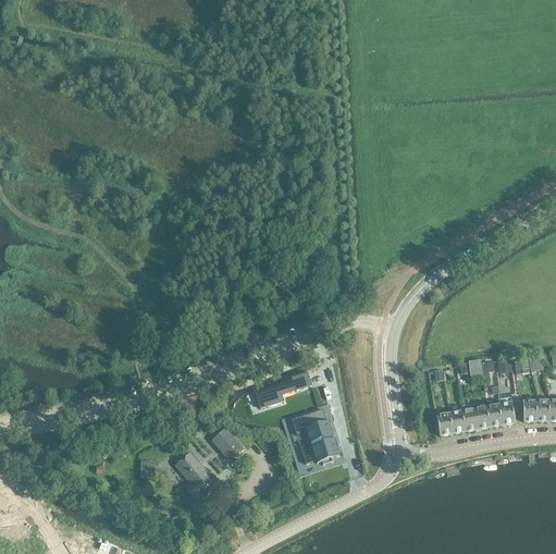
[(541,356),(529,358),(531,370),(543,368),(541,356)]
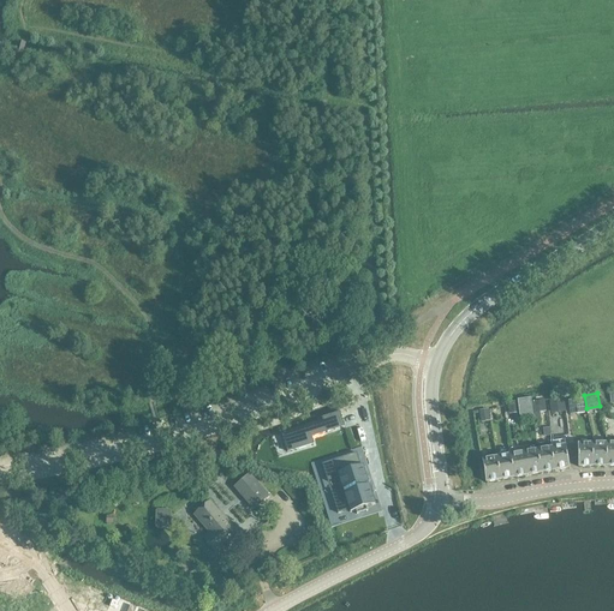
[(532,411),(531,399),(530,395),(516,397),(518,409),(518,414),(532,412),(532,411)]
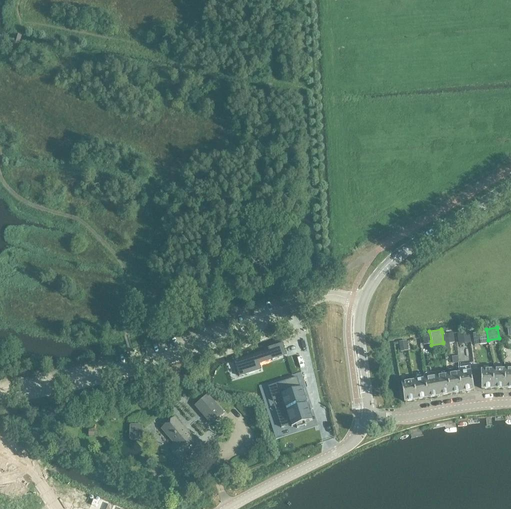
[(456,330),(458,341),(470,340),(468,329),(456,330)]
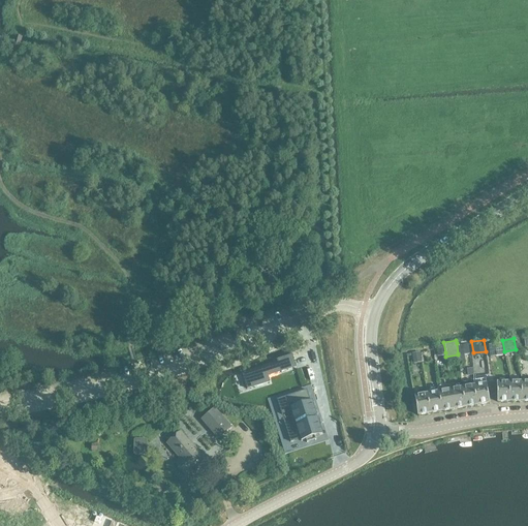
[(500,340),(488,342),(490,353),(502,352),(500,340)]
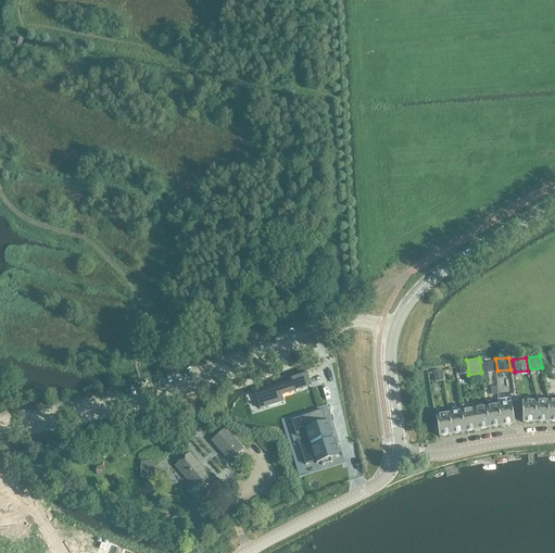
[(492,359),(480,361),(481,372),(493,369),(492,359)]
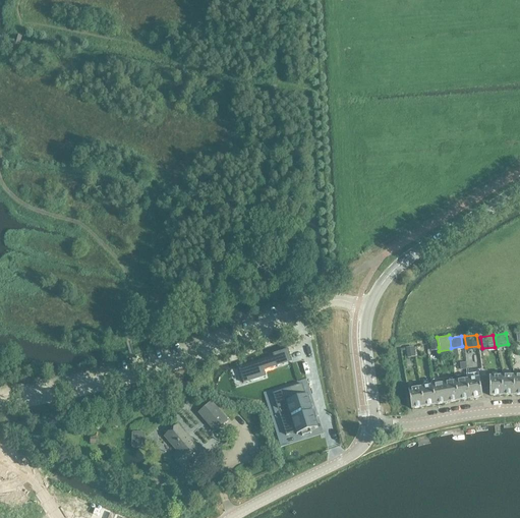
[(439,347),(437,337),(429,338),(430,348),(439,347)]
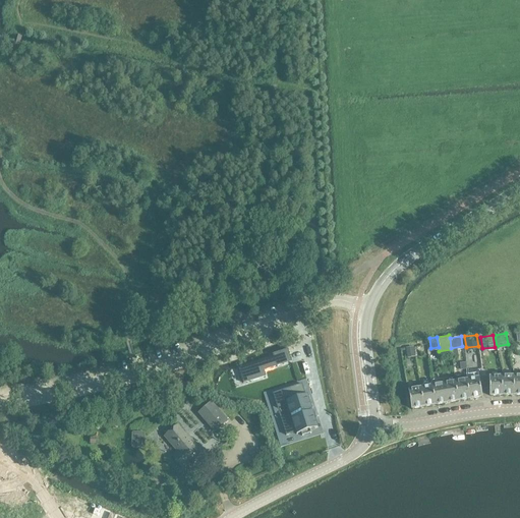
[(405,346),(406,353),(413,352),(412,345),(405,346)]
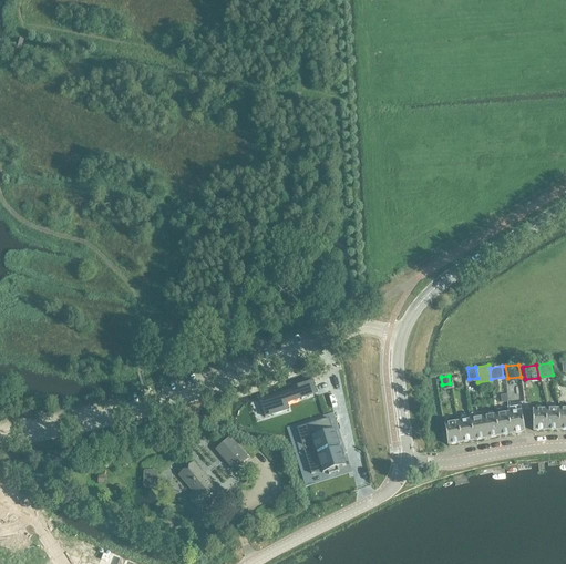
[(312,378),(296,382),(299,393),(305,392),(305,393),(316,390),(312,378)]
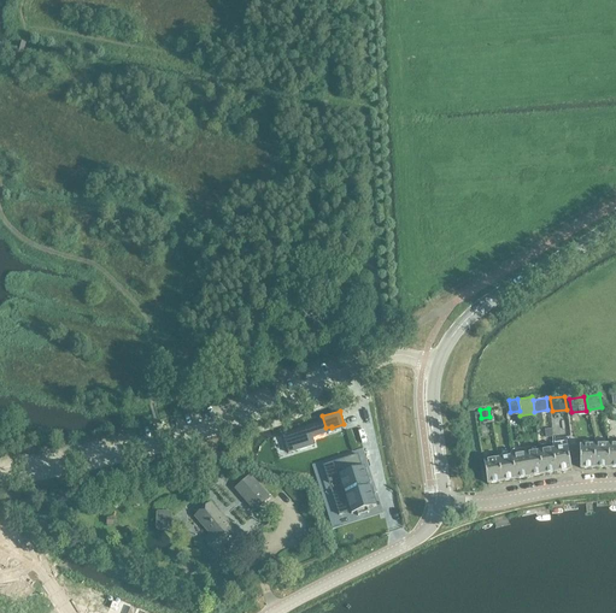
[(306,424),(281,432),(287,451),(312,442),(306,424)]
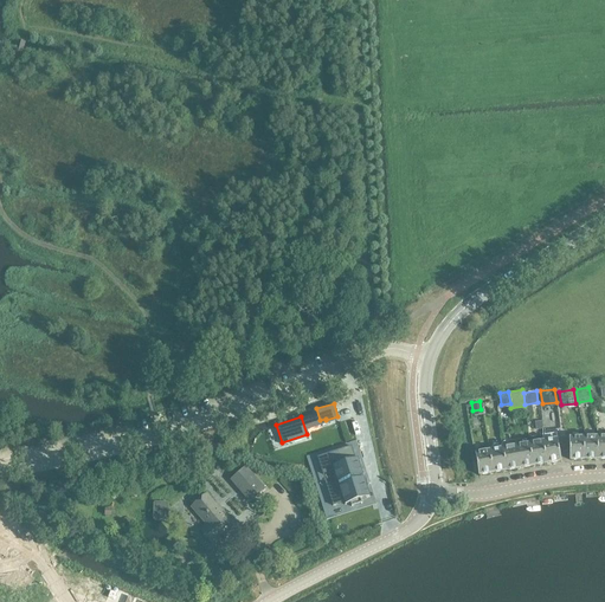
[(546,460),(542,439),(541,433),(528,435),(528,441),(532,463),(546,460)]
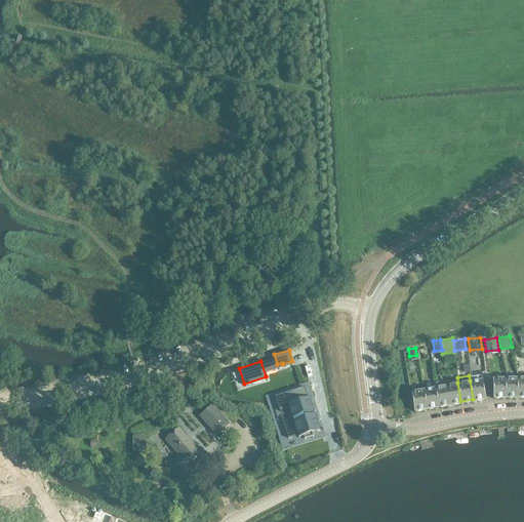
[(505,396),(505,376),(492,377),(493,397),(505,396)]
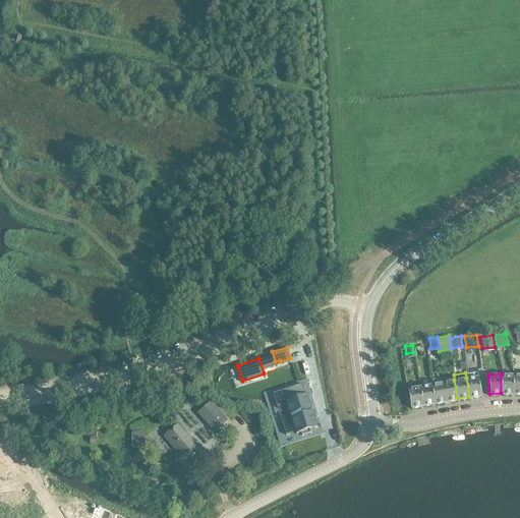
[(513,393),(512,373),(501,373),(501,393),(513,393)]
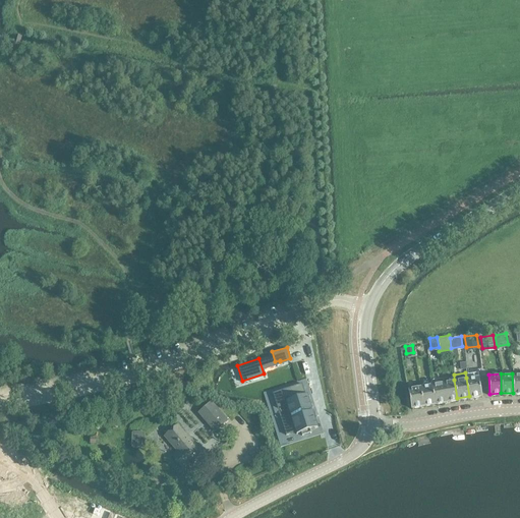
[(457,398),(454,380),(454,375),(442,377),(443,381),(443,382),(446,400),(457,398)]
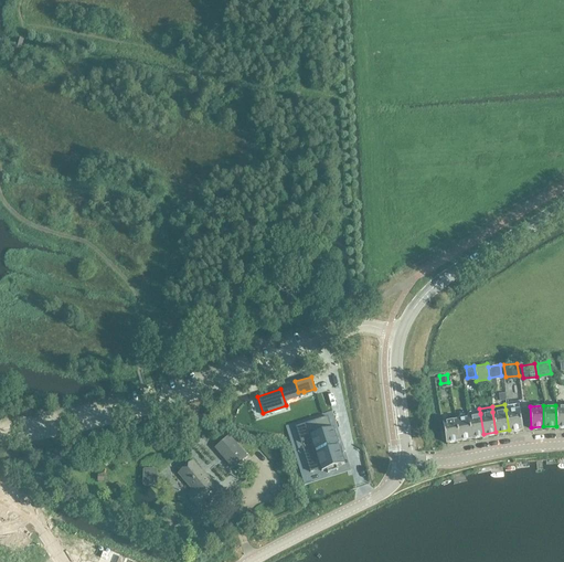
[(518,407),(506,410),(509,430),(522,427),(518,407)]
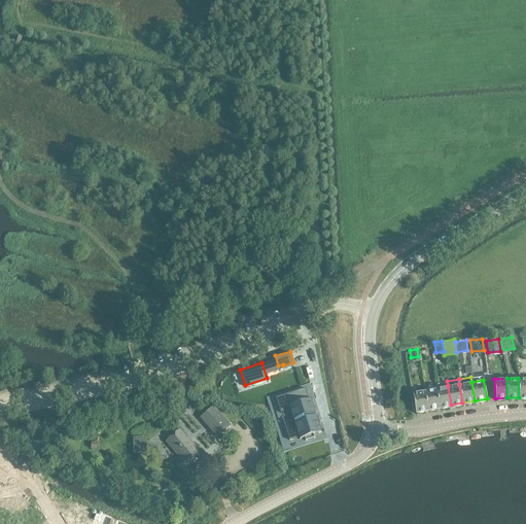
[(276,395),(275,395),(275,396),(280,410),(279,410),(280,411),(281,411),(281,410),(287,408),(290,418),(285,419),(284,419),(285,422),(289,434),(289,435),(290,437),(288,438),(288,439),(292,438),(292,437),(297,435),(299,438),(304,435),(305,439),(314,435),(313,432),(320,430),(310,396),(308,397),(305,386),(303,387),(295,389),(294,389),(285,392),(284,392),(276,395)]
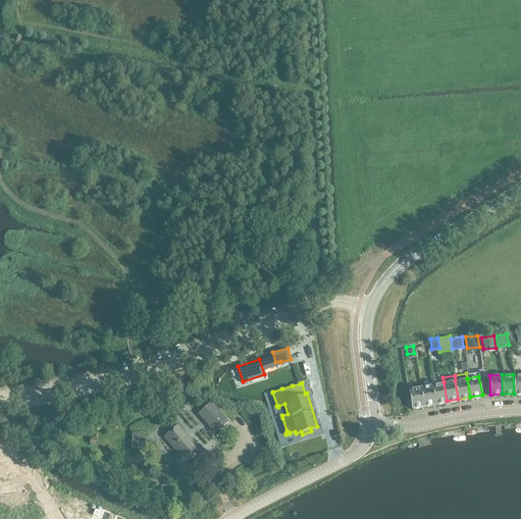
[(447,401),(444,382),(431,383),(435,403),(447,401)]
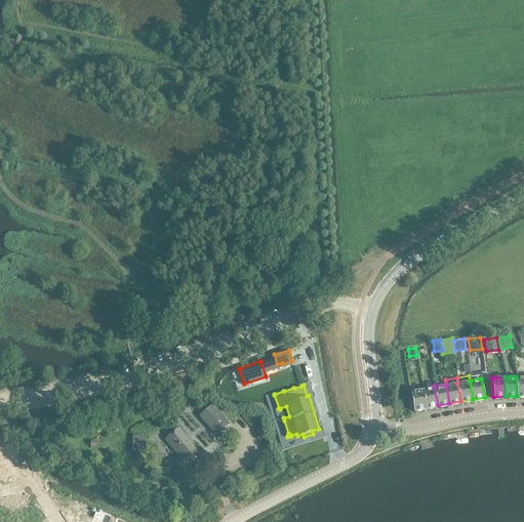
[(438,405),(434,386),(422,388),(426,407),(438,405)]
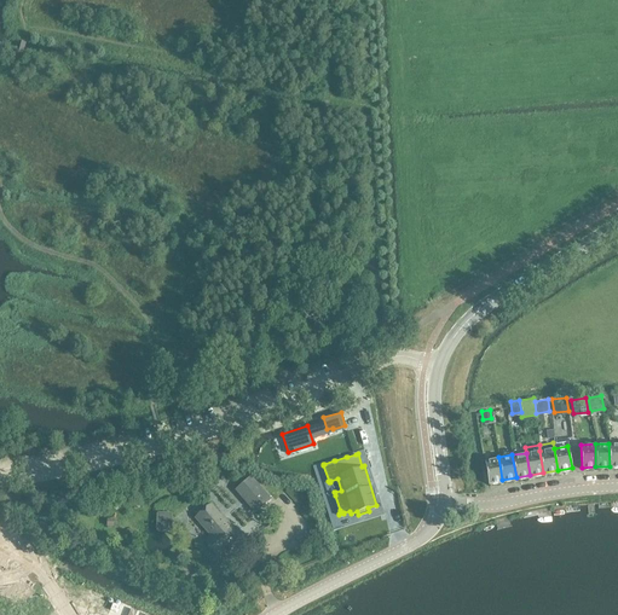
[(502,480),(498,457),(484,459),(487,482),(502,480)]
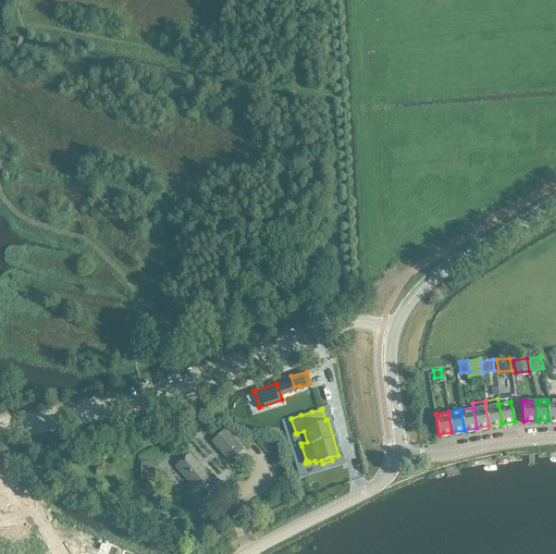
[(243,447),(230,432),(224,427),(211,439),(215,444),(229,459),(243,447)]
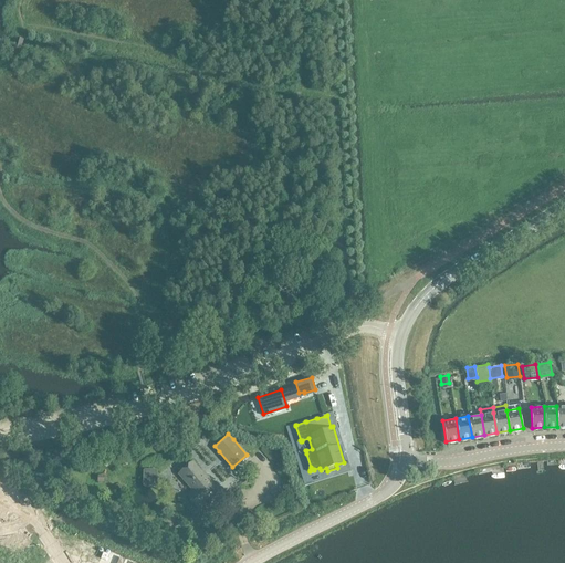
[(209,500),(220,490),(219,488),(219,489),(213,483),(215,483),(205,472),(203,473),(201,470),(192,459),(178,471),(192,488),(186,493),(198,508),(209,499),(209,500)]
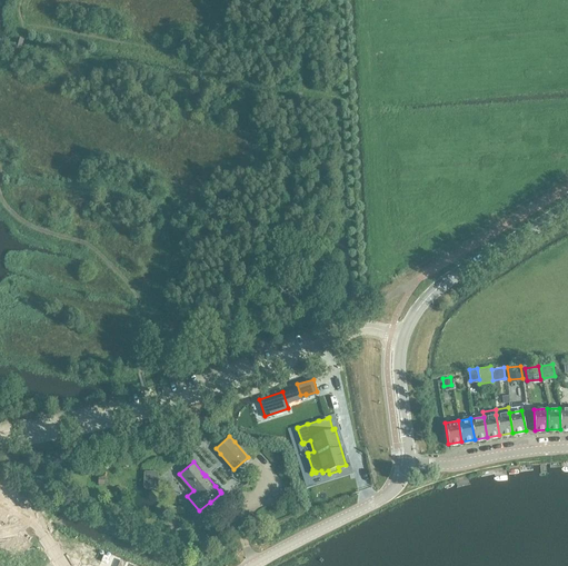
[(145,470),(145,482),(156,483),(156,472),(145,470)]
